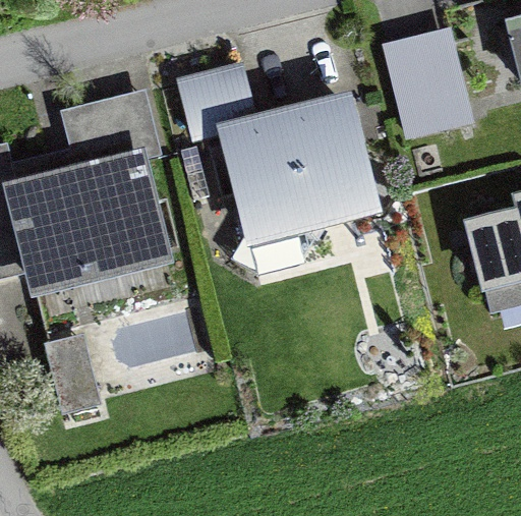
[(520,15),(504,20),(520,92),(520,15)]
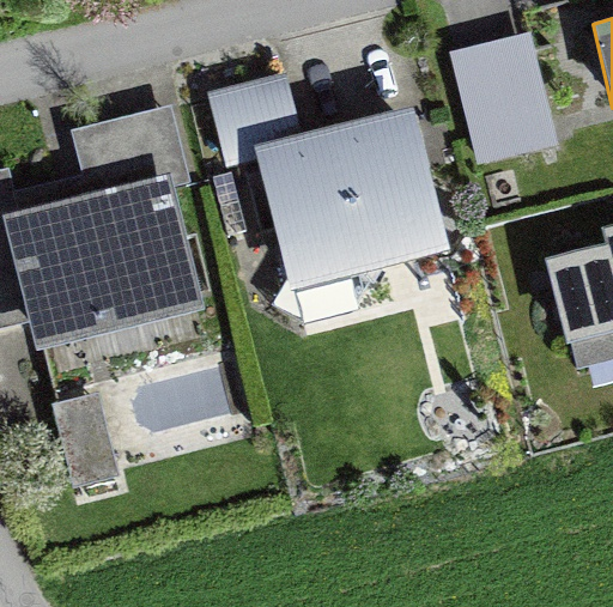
[(525,31),(449,49),(474,151),(548,133),(525,31)]
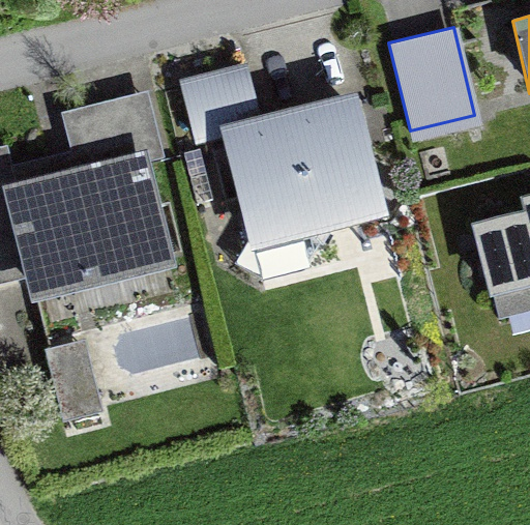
[(218,126),(262,115),(247,60),(178,78),(195,143),(222,137),(218,126)]
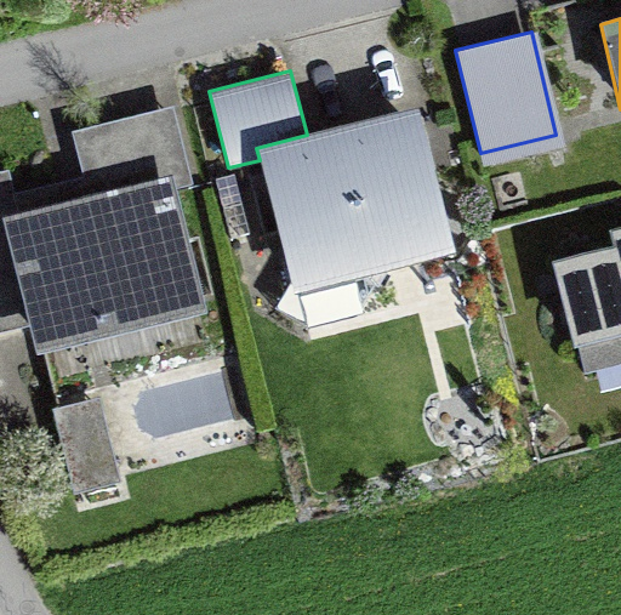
[(0,168),(0,329),(24,324),(35,362),(208,314),(176,186),(192,180),(172,106),(72,130),(83,172),(16,191),(9,166),(0,168)]
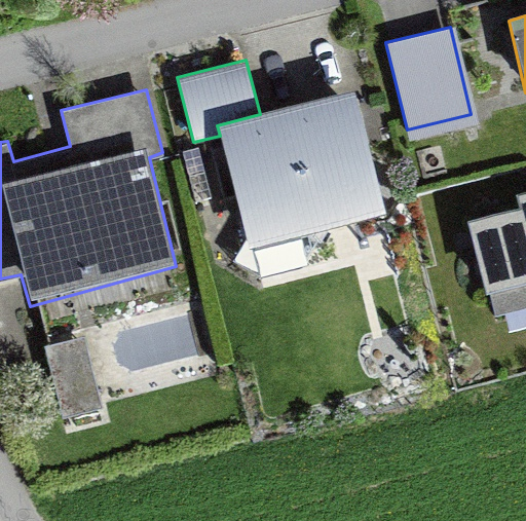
[(260,114),(217,125),(220,136),(256,276),(307,264),(300,237),(385,216),(353,90),(260,114)]
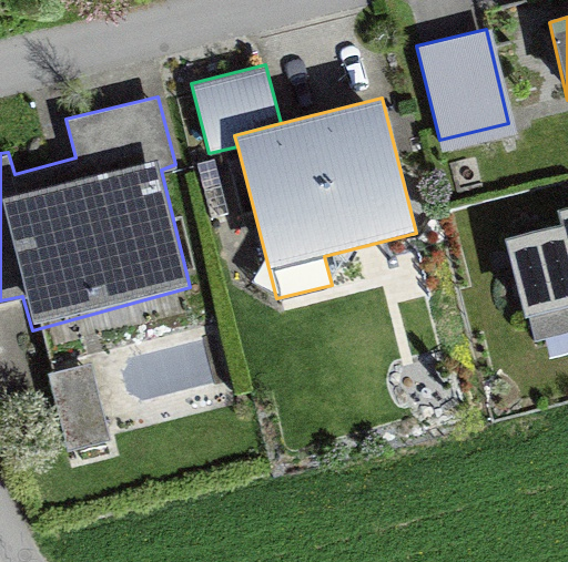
[(560,225),(505,239),(526,322),(530,320),(535,340),(545,337),(548,351),(567,346),(567,207),(556,211),(560,225)]
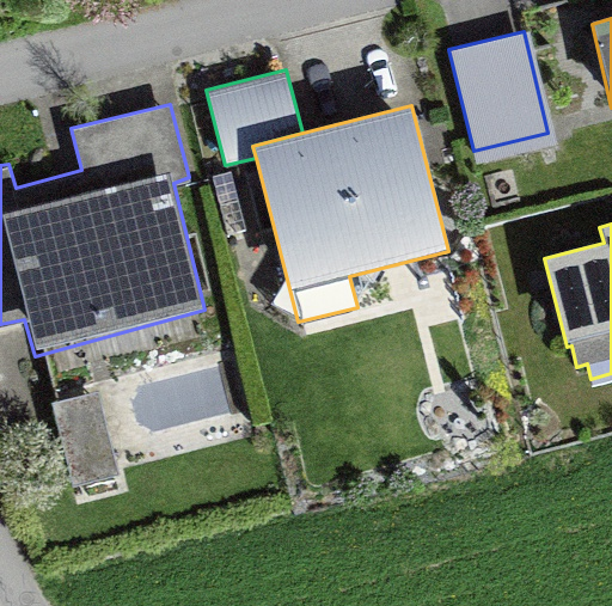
[(120,470),(102,387),(53,399),(71,481),(120,470)]
